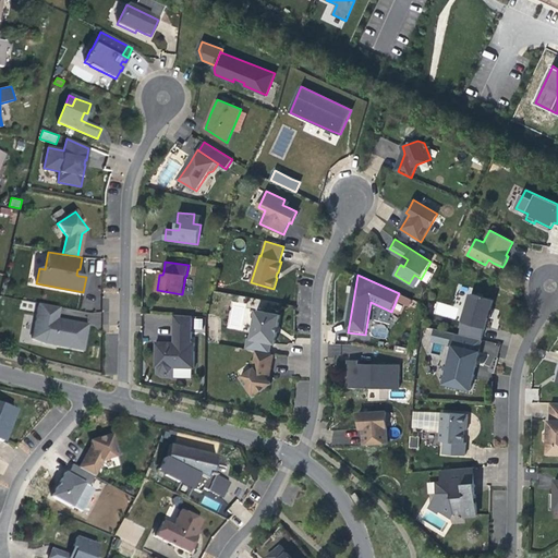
[(414,275),(409,283),(415,287),(421,279),(414,275)]
